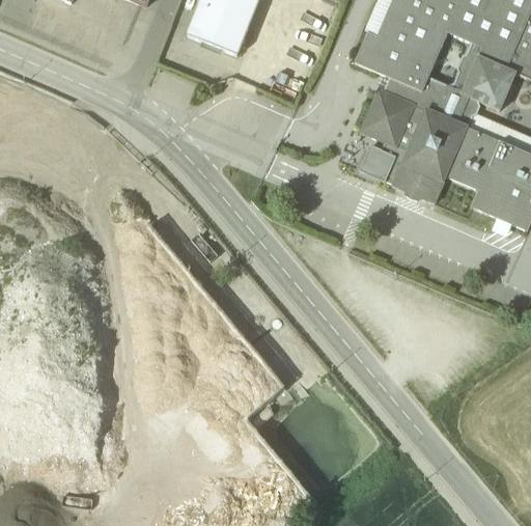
[(199,0),(187,34),(236,54),(257,0),(199,0)]
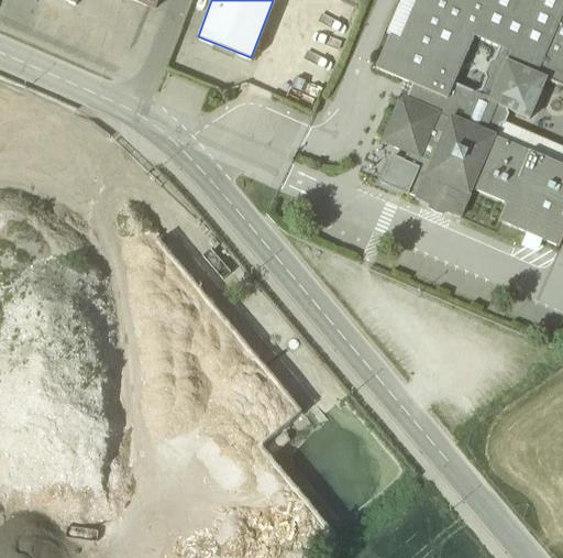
[(415,0),(399,36),(389,32),(376,64),(412,80),(406,96),(400,94),(381,139),(407,151),(430,161),(416,195),(415,195),(431,203),(431,205),(435,210),(442,209),(442,207),(460,215),(472,187),(475,188),(475,187),(504,199),(503,200),(506,200),(499,218),(558,243),(562,231),(562,0),(415,0)]
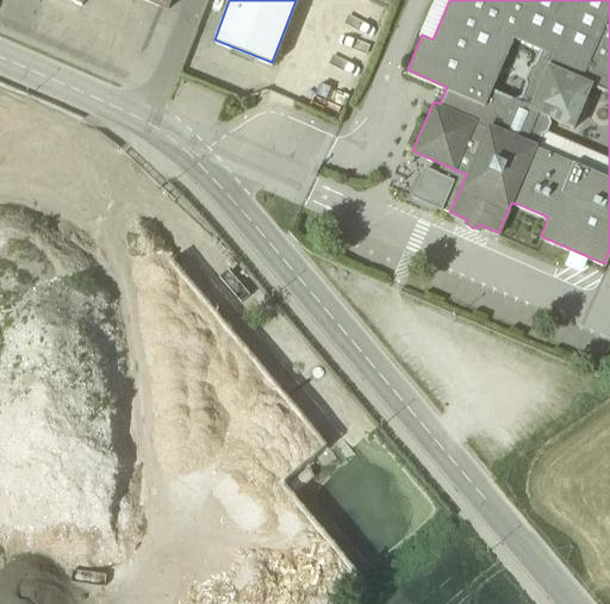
[(437,170),(425,166),(422,172),(423,172),(412,195),(436,205),(442,207),(450,211),(466,174),(441,163),(437,170)]
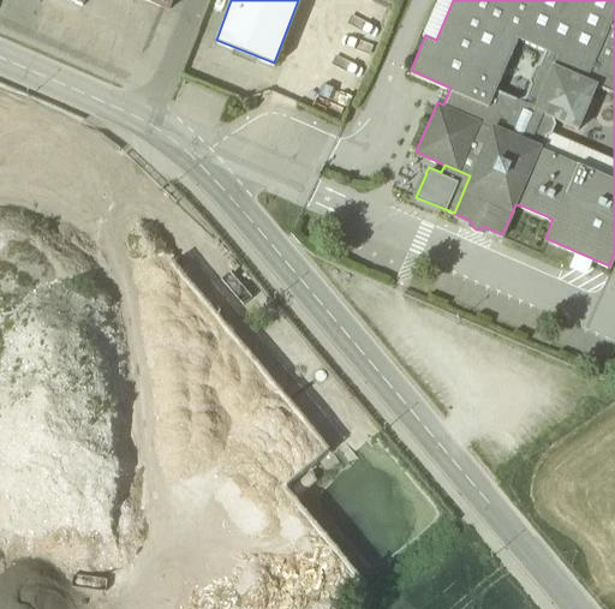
[(335,608),(368,580),(284,484),(329,445),(275,383),(263,383),(263,384),(273,395),(257,410),(256,419),(250,413),(250,421),(219,448),(222,448),(209,459),(207,503),(226,505),(245,526),(282,529),(281,554),(275,560),(288,574),(280,583),(279,592),(290,604),(290,607),(302,596),(300,608),(335,608)]
